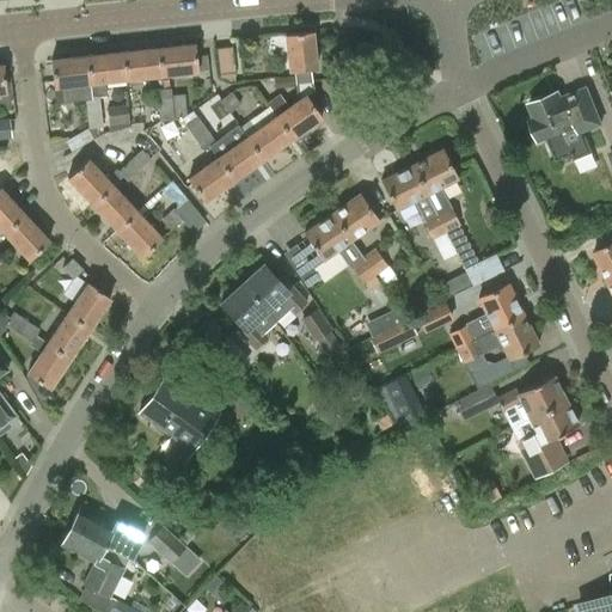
[(295,71),(298,86),(305,85),(304,81),(311,81),(310,69),(317,68),(312,32),(286,35),(289,72),(295,71)]
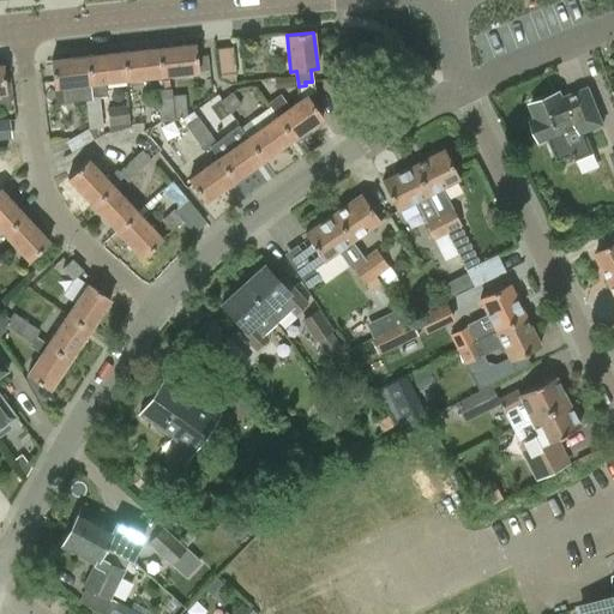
[(162,74),(198,70),(196,42),(158,47),(162,74)]
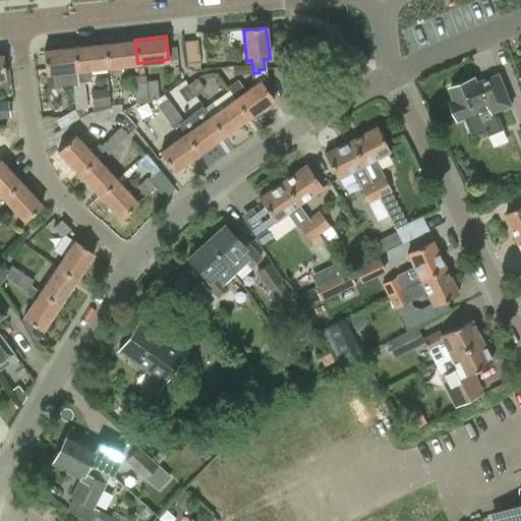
[(107,66),(137,63),(134,40),(104,44),(107,66)]
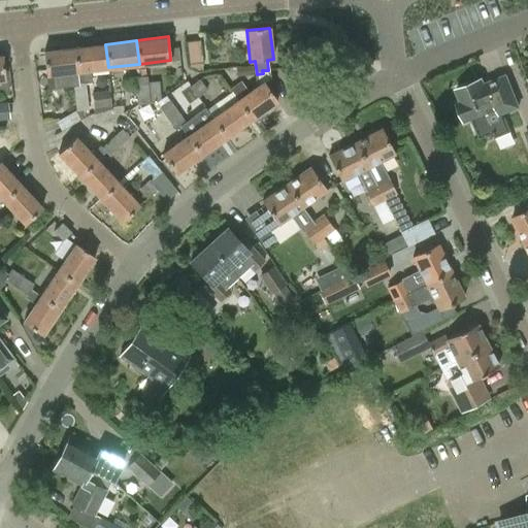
[(189,64),(201,63),(199,40),(186,41),(189,64)]
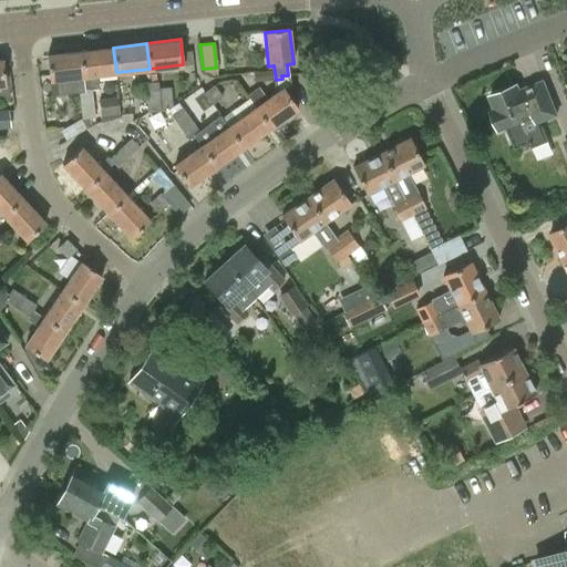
[(83,76),(116,72),(113,48),(80,51),(83,76)]
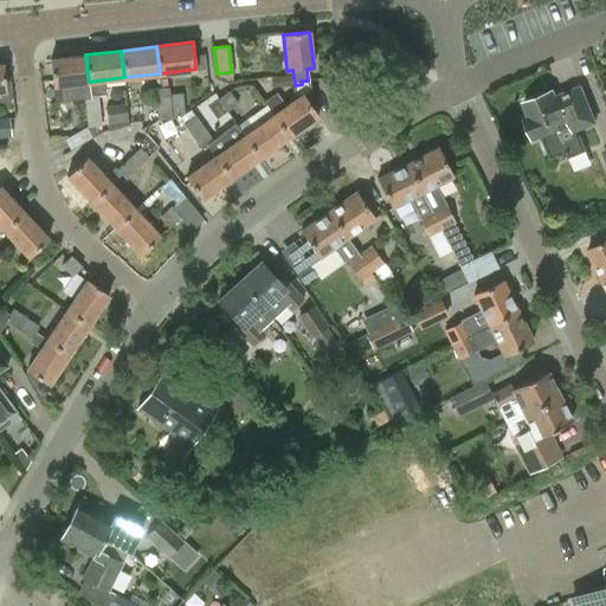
[(53,86),(89,82),(85,55),(50,59),(53,86)]
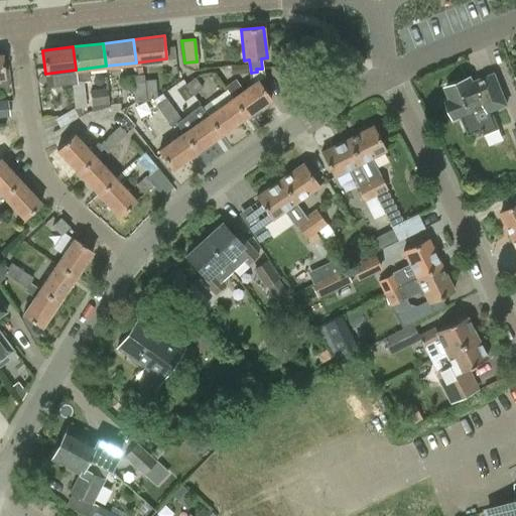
[(246,116),(247,115),(249,119),(262,110),(260,106),(271,98),(260,82),(264,79),(262,69),(256,69),(257,72),(251,73),(252,85),(234,98),(246,116)]
